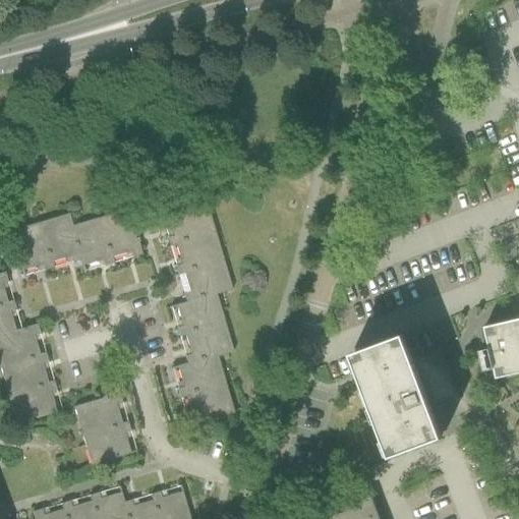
[(204,205),(209,204),(208,203),(162,216),(163,217),(169,215),(174,235),(170,236),(169,235),(168,235),(171,245),(177,244),(212,234),(217,232),(213,218),(208,220),(204,205)]
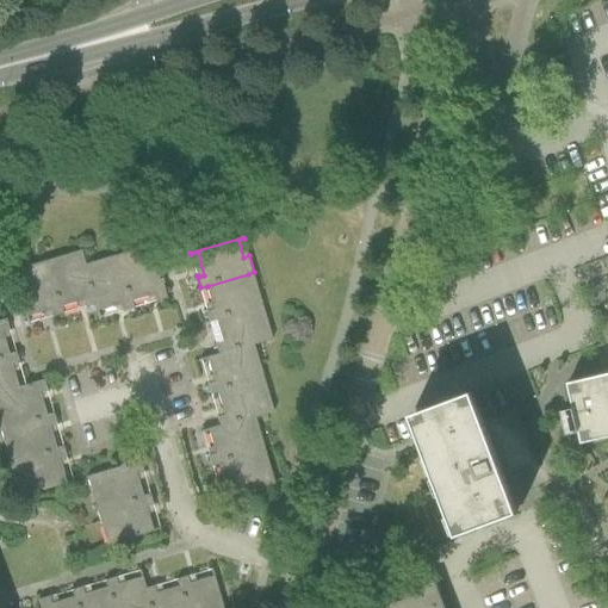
[(157,301),(168,297),(152,244),(135,249),(137,255),(121,260),(134,301),(157,293),(159,299),(157,299),(157,301)]
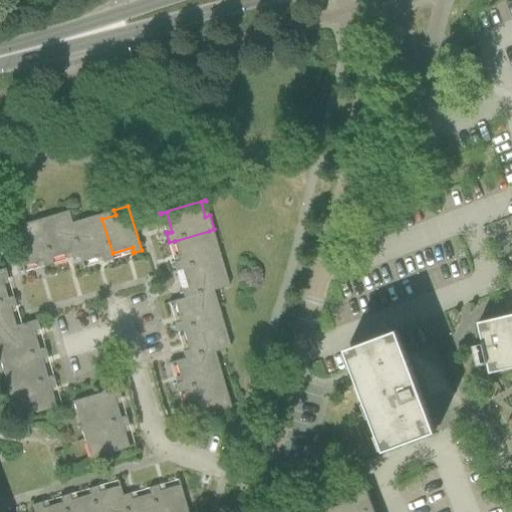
[(72,258),(80,255),(67,211),(54,215),(56,220),(42,224),(53,257),(71,252),(73,256),(72,257),(72,258)]
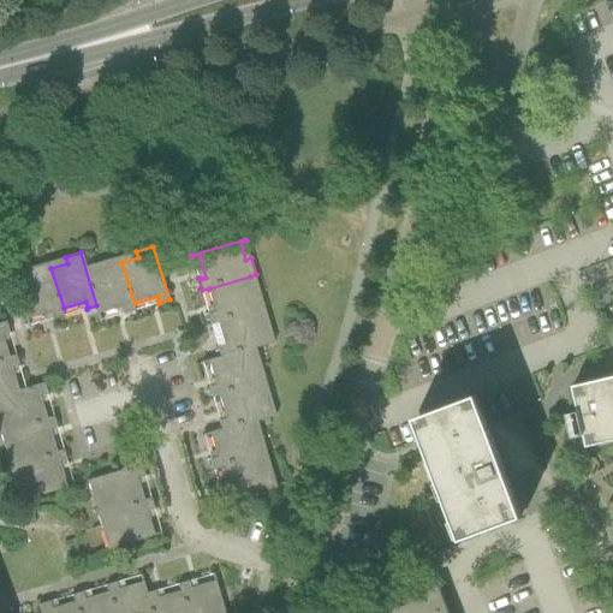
[(105,267),(88,272),(82,253),(81,253),(96,305),(100,320),(102,320),(100,313),(124,305),(125,311),(124,311),(124,313),(136,309),(135,303),(121,262),(120,256),(102,261),(105,267)]
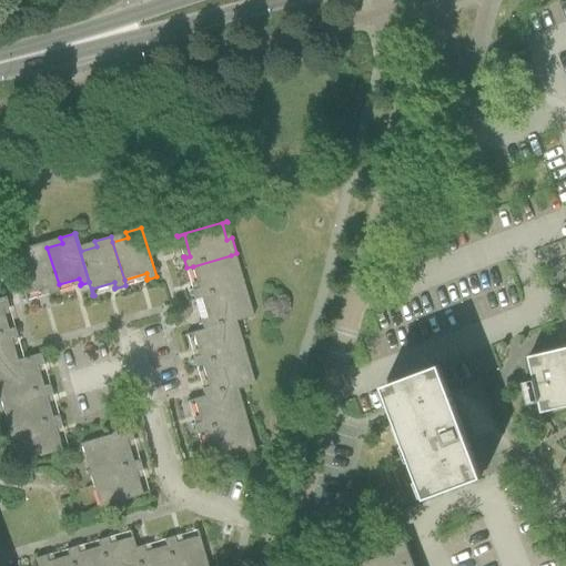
[(47,248),(46,242),(29,246),(31,252),(16,258),(13,252),(12,252),(27,301),(29,300),(27,294),(48,287),(50,292),(49,293),(49,294),(60,291),(59,284),(47,248)]
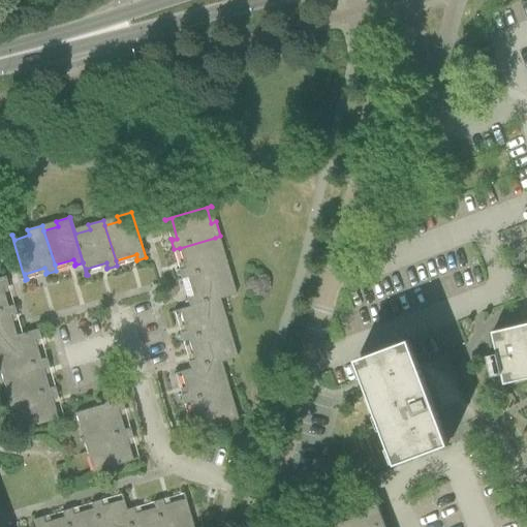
[(224,250),(219,251),(215,238),(180,248),(185,267),(180,268),(179,268),(182,278),(188,276),(228,265),(224,250)]
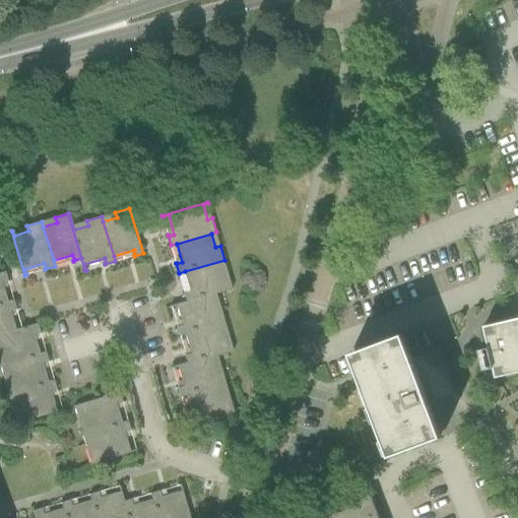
[(219,262),(224,260),(185,271),(190,290),(186,293),(185,292),(184,292),(187,301),(233,287),(229,274),(223,275),(219,262)]
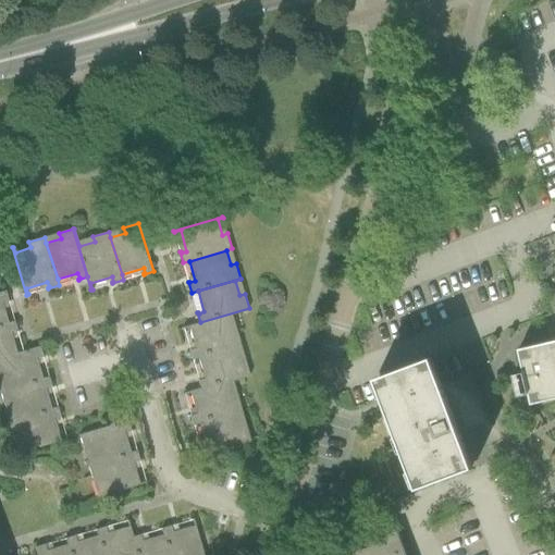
[(9,300),(10,300),(7,290),(0,292),(0,324),(10,322),(3,301),(9,300)]
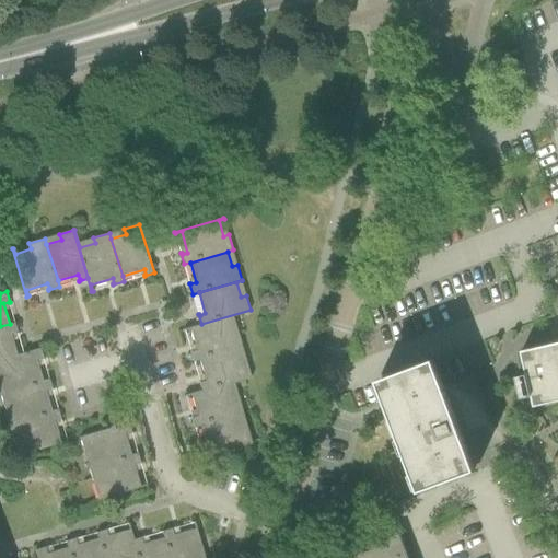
[(229,317),(251,311),(251,310),(201,324),(185,328),(185,329),(192,328),(197,349),(193,351),(192,350),(190,350),(194,361),(200,359),(237,348),(243,347),(239,332),(233,333),(229,317)]
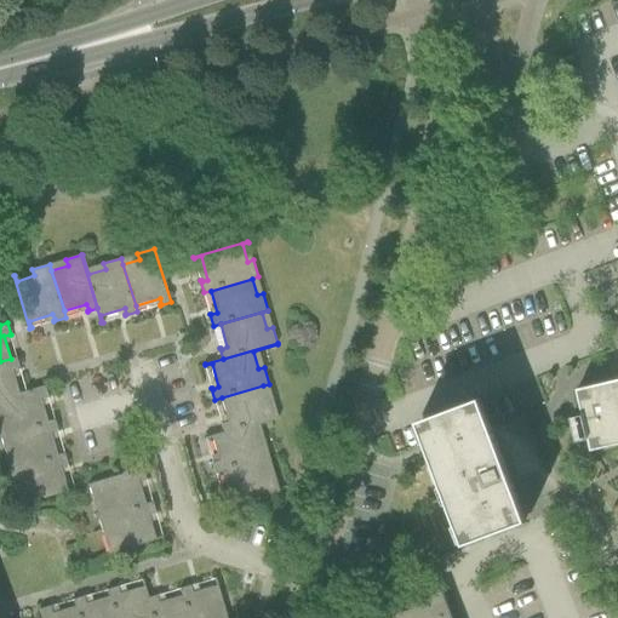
[(19,368),(21,368),(17,356),(11,359),(0,361),(0,398),(21,393),(13,370),(19,367),(19,368)]
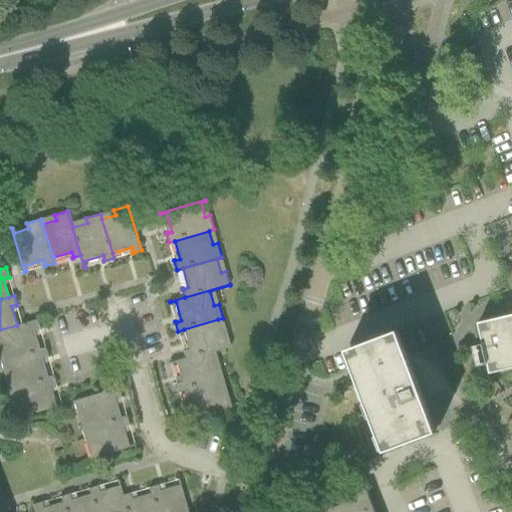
[(511,313),(500,316),(480,321),(485,342),(474,345),(479,365),(489,362),(491,372),(511,367),(511,313)]
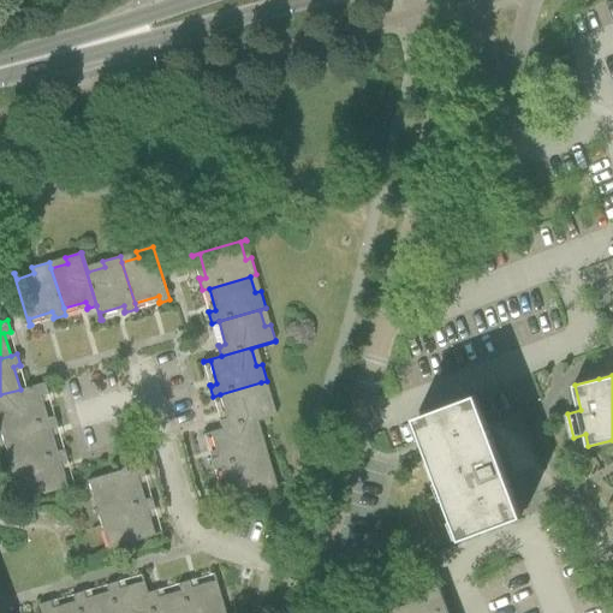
[(48,394),(49,393),(46,382),(21,390),(0,394),(0,412),(3,412),(7,429),(48,417),(42,394),(47,393),(48,394)]
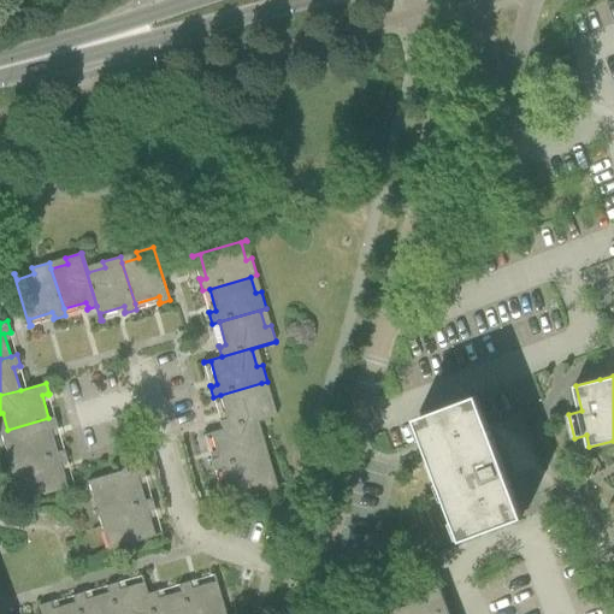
[(272,397),(266,400),(261,383),(220,395),(226,418),(222,419),(220,419),(223,429),(277,413),(272,397)]
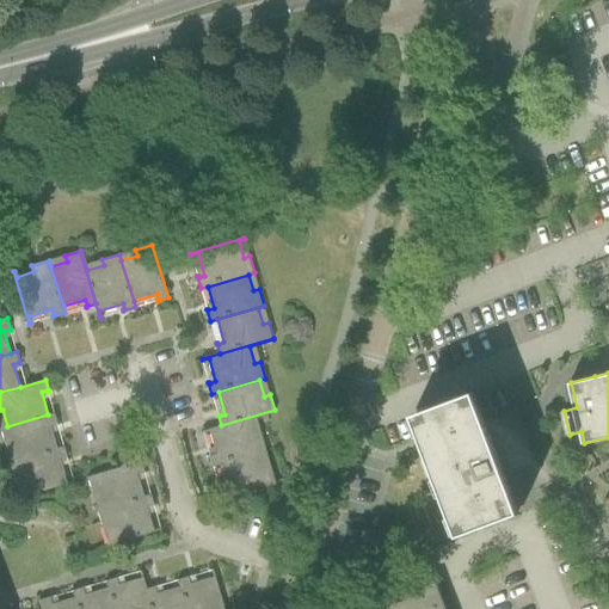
[(413,414),(459,536),(521,512),(475,392),(413,414)]
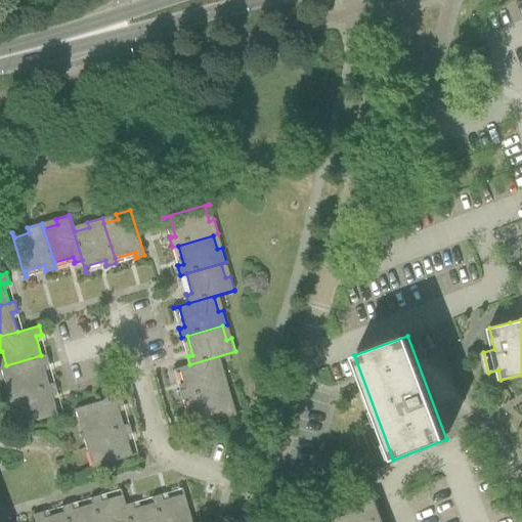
[(215,359),(235,353),(235,351),(189,364),(173,368),(174,371),(180,368),(185,388),(181,390),(180,389),(179,389),(182,399),(188,397),(223,387),(228,386),(224,372),(219,374),(215,359)]
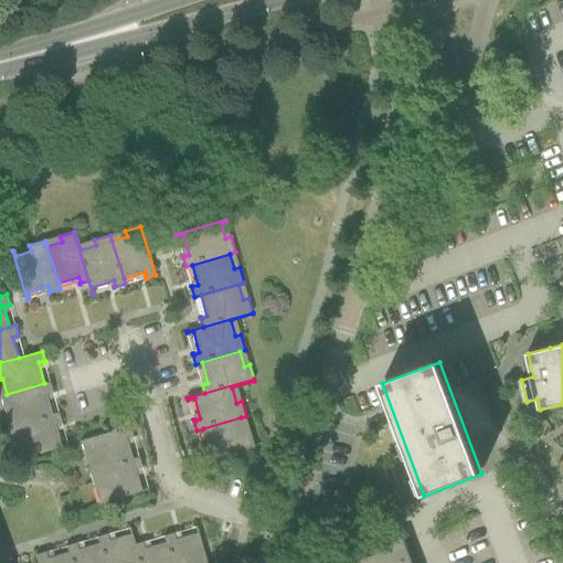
[(53,392),(54,392),(51,381),(44,383),(7,394),(1,395),(6,411),(11,410),(16,424),(10,426),(53,414),(48,393),(52,391),(53,392)]
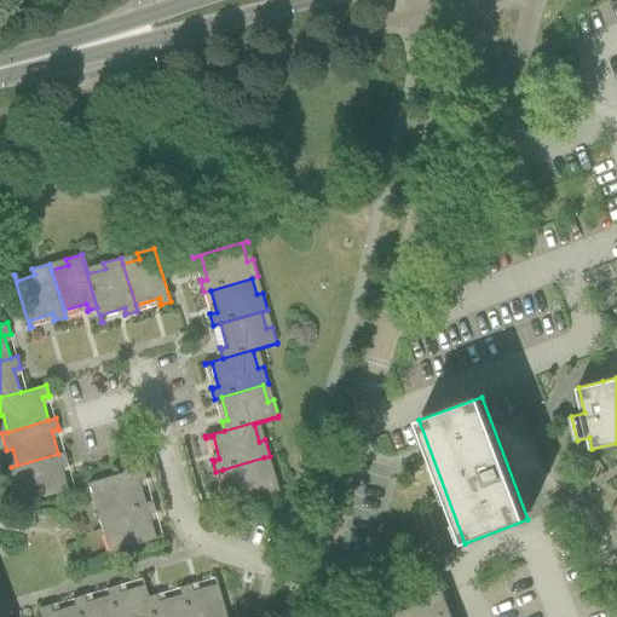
[(68,463),(69,463),(65,451),(58,454),(11,467),(16,484),(22,483),(27,500),(21,501),(22,502),(76,486),(75,485),(69,488),(62,465),(67,462),(68,463)]
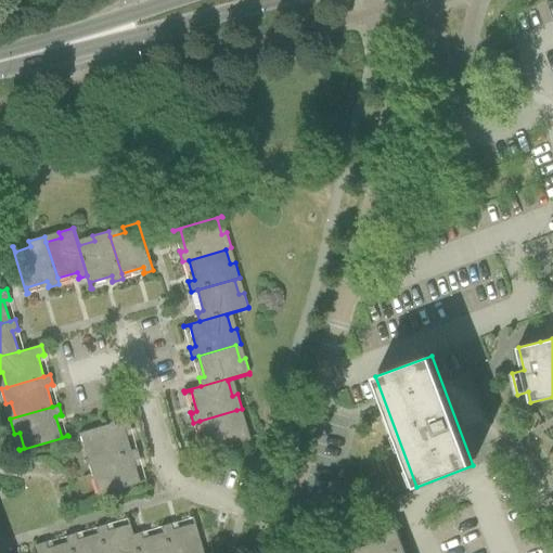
[(246,423),(241,425),(236,410),(200,421),(205,441),(201,444),(200,442),(198,442),(202,453),(251,439),(246,423)]
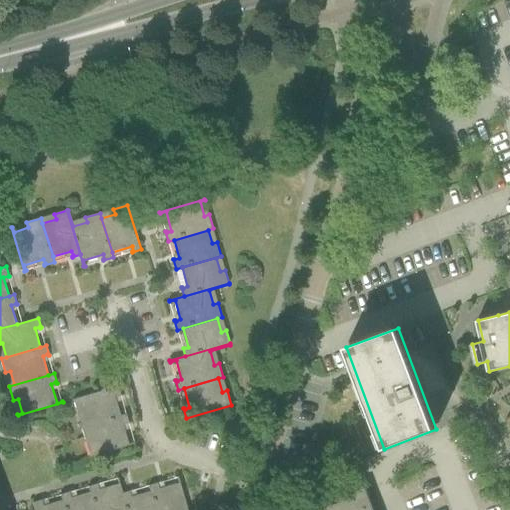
[(120,395),(121,395),(118,385),(105,389),(105,388),(101,389),(102,390),(74,398),(74,400),(79,398),(82,411),(78,412),(82,426),(87,425),(121,415),(115,396),(120,394),(120,395)]
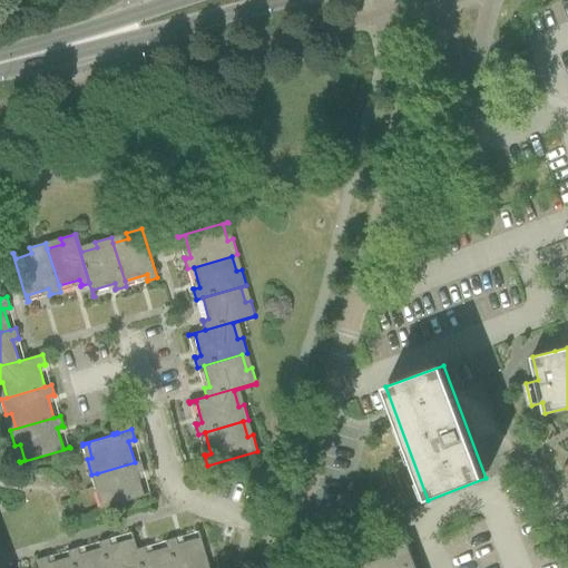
[(143,471),(144,471),(140,460),(135,462),(97,473),(101,491),(96,492),(101,508),(150,493),(150,492),(144,493),(137,472),(143,470),(143,471)]
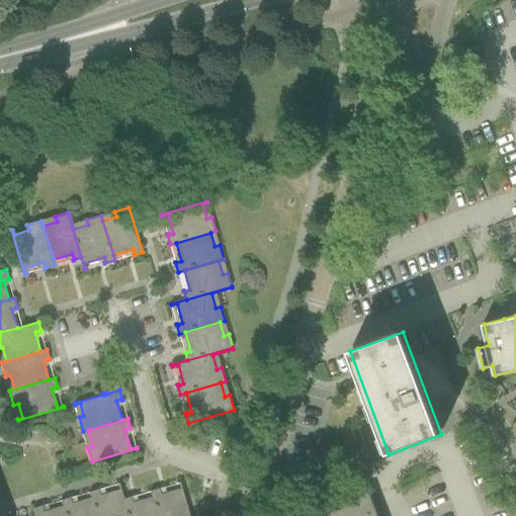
[(190,515),(181,482),(179,482),(181,488),(161,494),(160,489),(161,489),(161,488),(153,490),(159,515),(190,515)]
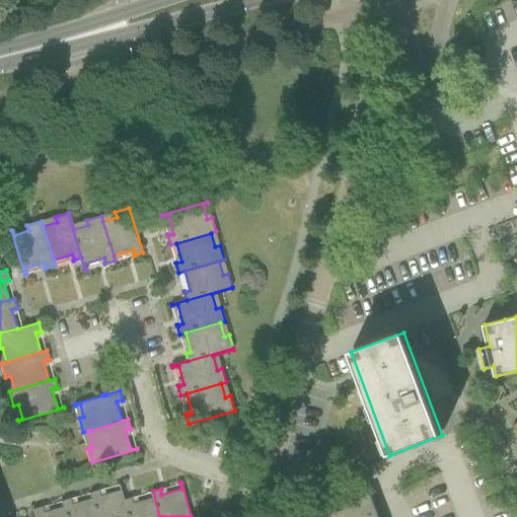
[(129,516),(120,484),(119,484),(121,490),(100,495),(99,491),(100,490),(100,489),(91,492),(97,516),(129,516)]
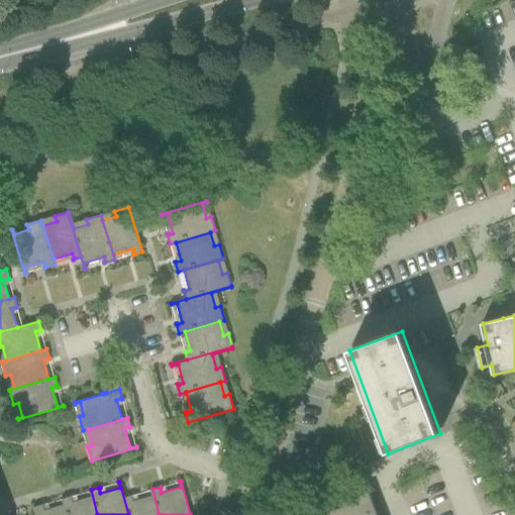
[(132,495),(124,497),(119,482),(128,514),(159,514),(152,489),(150,490),(151,495),(133,501),(131,496),(132,496),(132,495)]
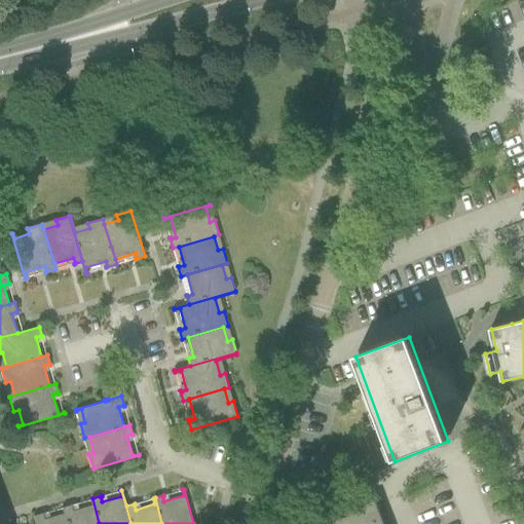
[(99,523),(92,498),(91,498),(92,504),(73,510),(72,506),(73,504),(73,503),(64,507),(68,523),(99,523)]
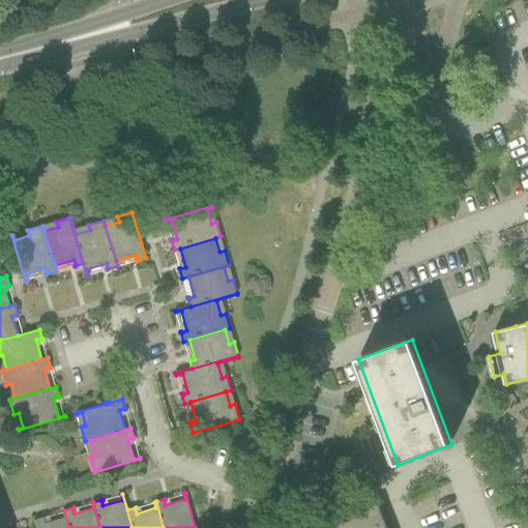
[(385,523),(386,523),(379,503),(365,508),(368,514),(336,526),(336,527),(381,527),(379,520),(383,518),(385,523)]
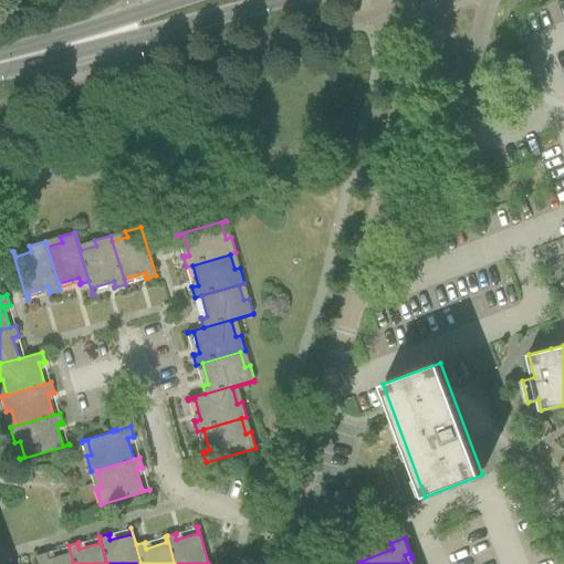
[(73,563),(69,545),(68,545),(69,552),(49,557),(47,552),(48,552),(48,551),(37,554),(39,563),(73,563)]
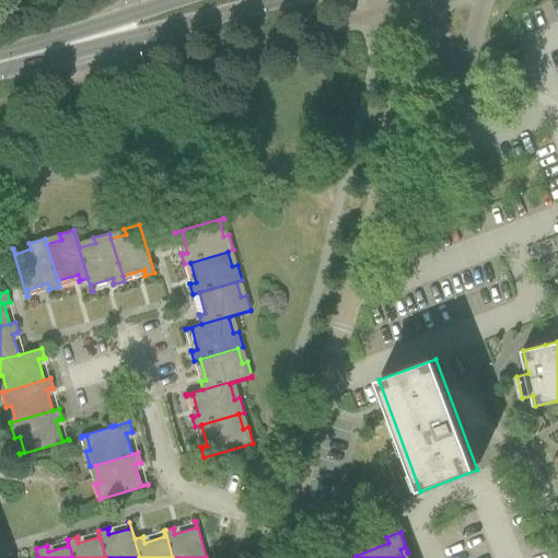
All buildings are outlined.
